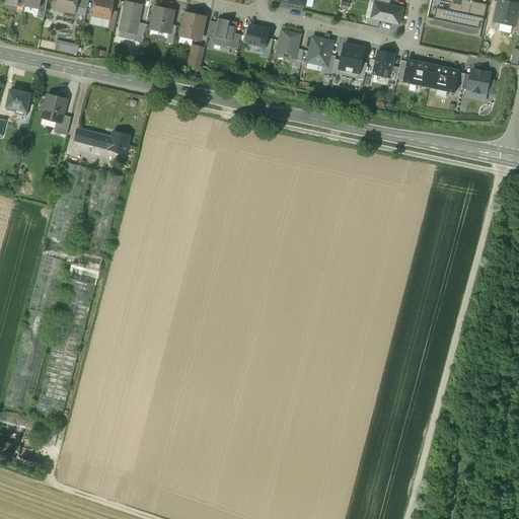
[(24,0),(23,5),(39,8),(40,0),(24,0)]
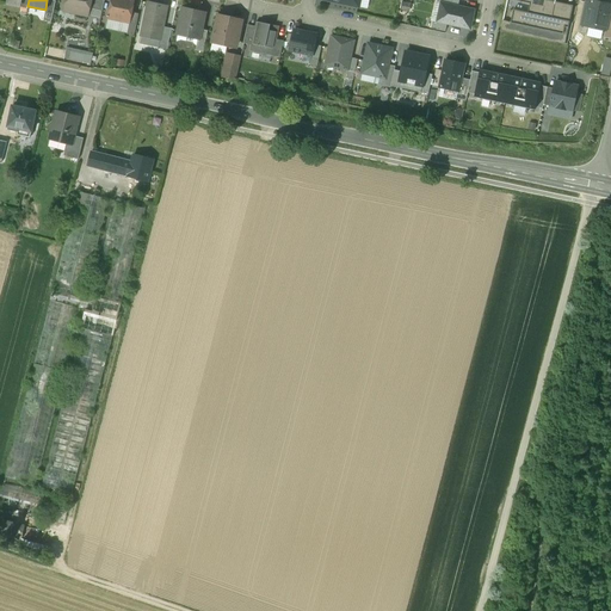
[(49,0),(47,0),(45,10),(43,20),(50,22),(55,1),(49,0)]
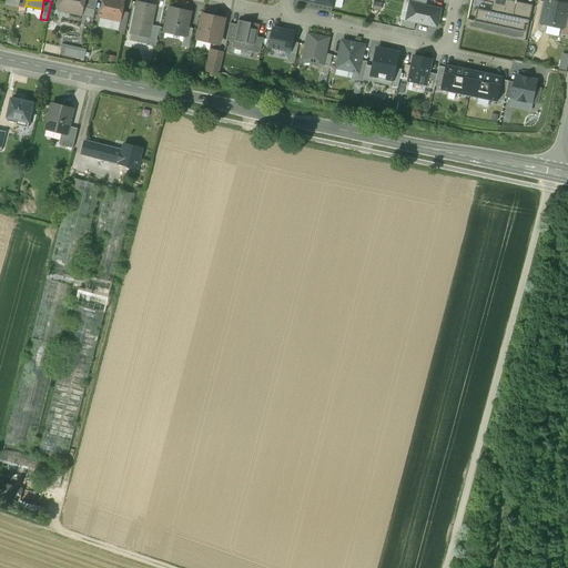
[(61,0),(59,10),(81,14),(82,8),(83,0),(61,0)]
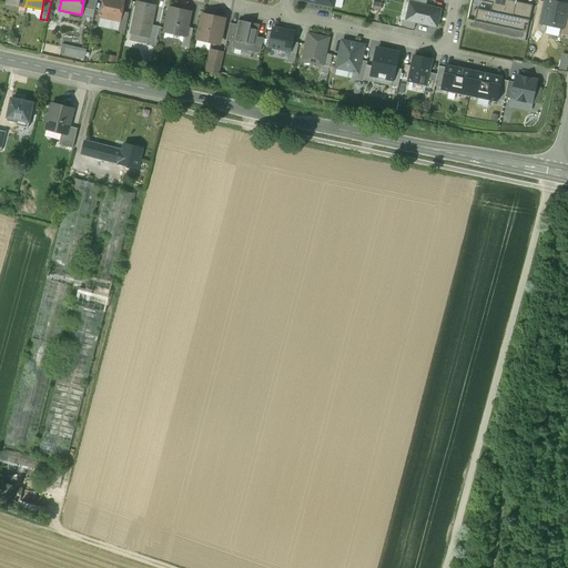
[(97,0),(83,0),(82,8),(94,10),(97,0)]
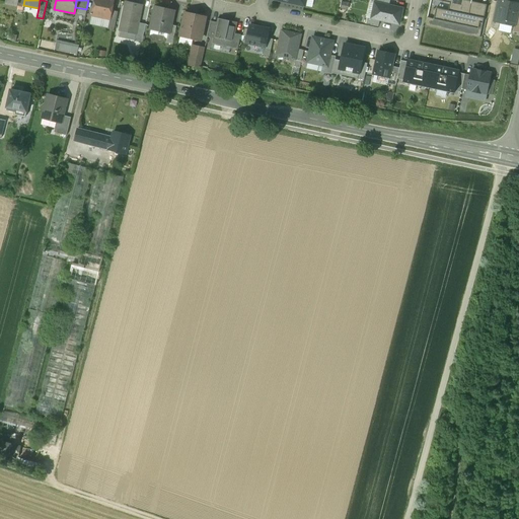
[(113,0),(94,0),(91,15),(109,19),(110,10),(113,0)]
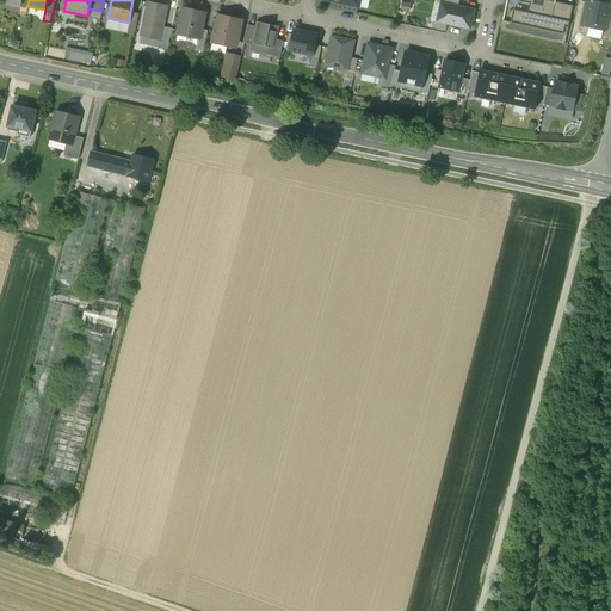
[(554,0),(512,0),(529,4),(528,13),(512,10),(510,23),(561,34),(563,28),(567,28),(572,6),(554,2),(554,0)]
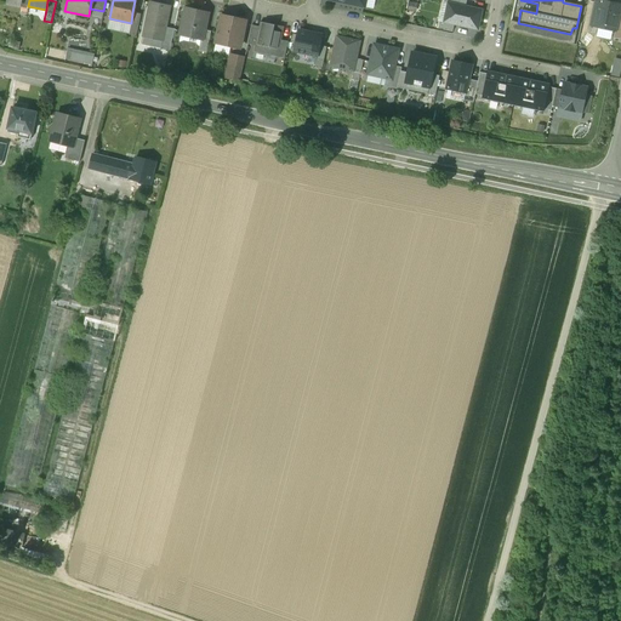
[(620,6),(597,1),(591,27),(614,33),(617,17),(620,6)]
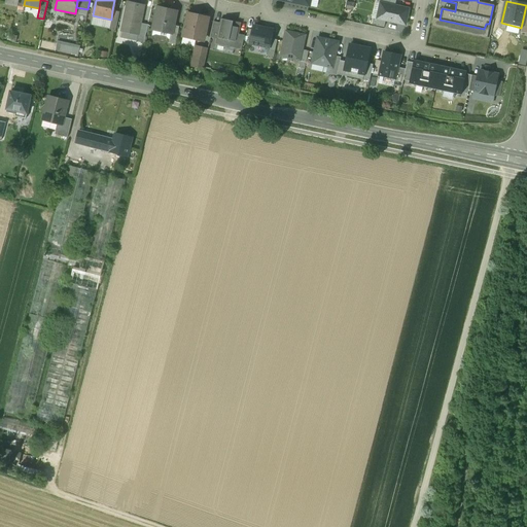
[(143,6),(127,2),(120,31),(137,34),(140,24),(143,6)]
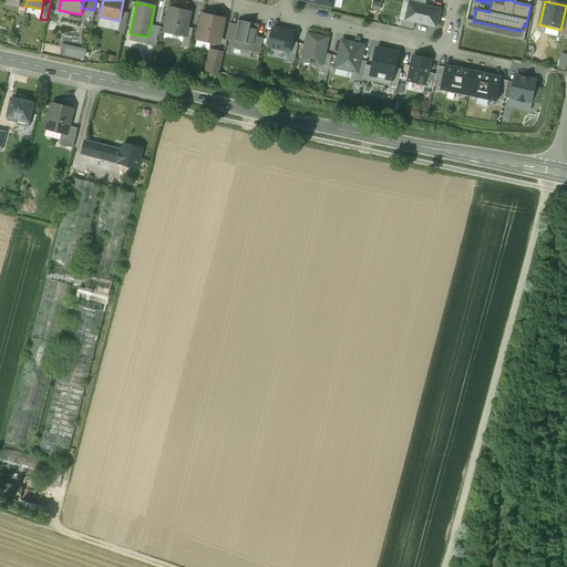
[(414,22),(436,28),(440,10),(425,7),(409,3),(405,20),(414,22)]
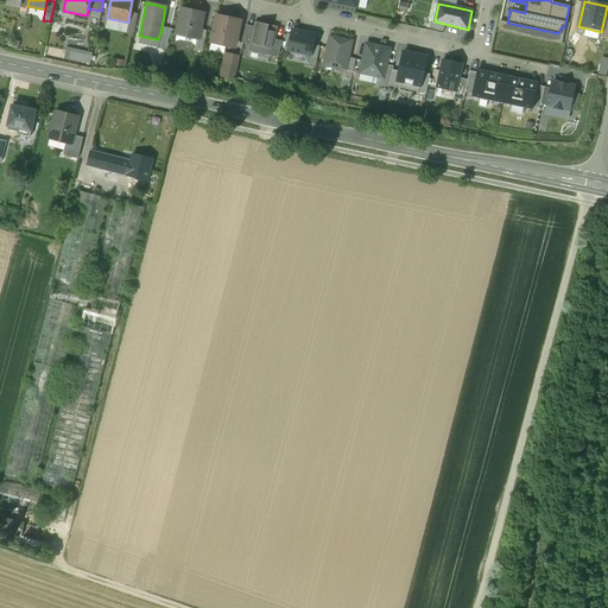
[(202,13),(182,8),(176,35),(196,39),(197,39),(198,30),(202,13)]
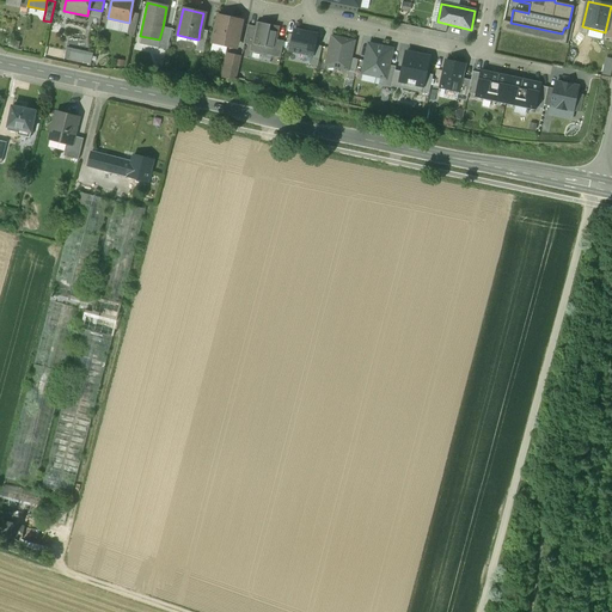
[(138,14),(130,12),(129,23),(127,34),(134,35),(138,14)]
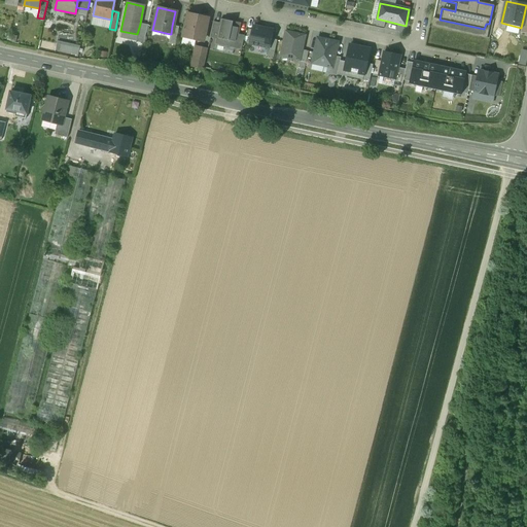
[(208,19),(188,14),(183,36),(204,40),(208,19)]
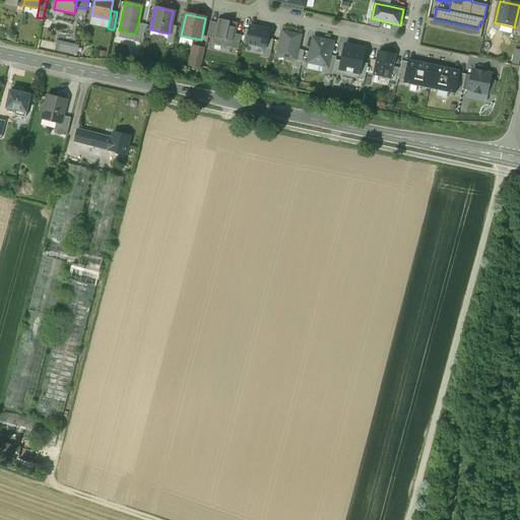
[(379,26),(380,20),(369,18),(367,24),(379,26)]
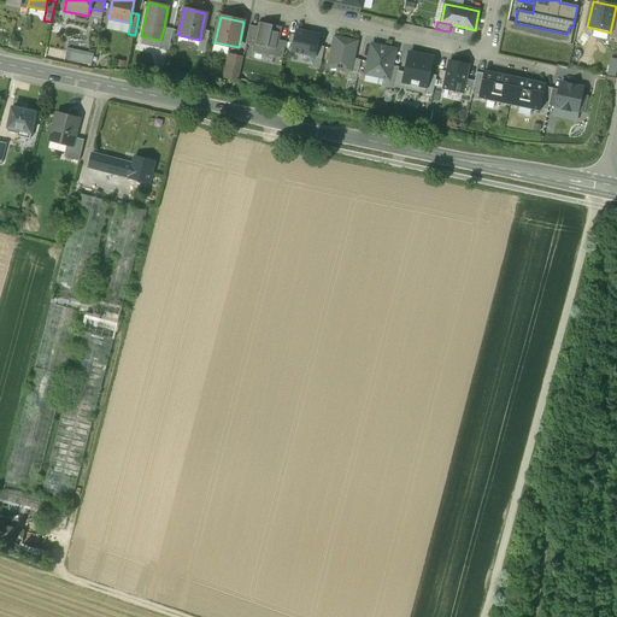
[(252,52),(275,57),(278,41),(282,28),(258,23),(253,46),(252,52)]
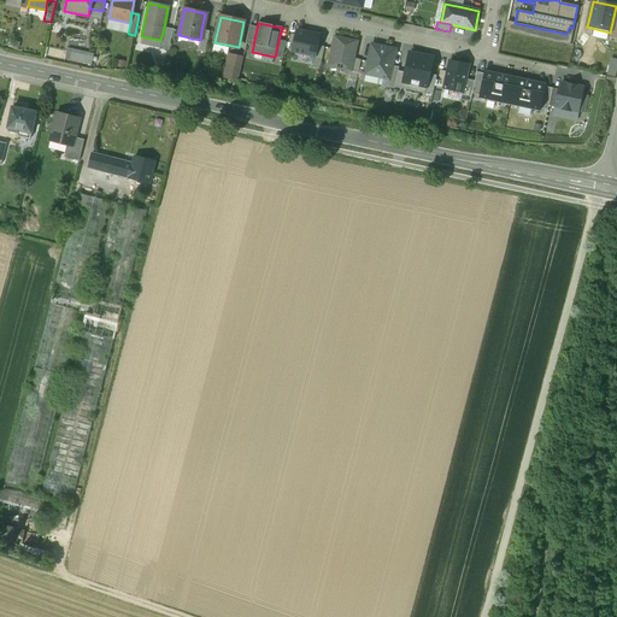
[(246,45),(253,46),(257,28),(250,25),(246,45)]
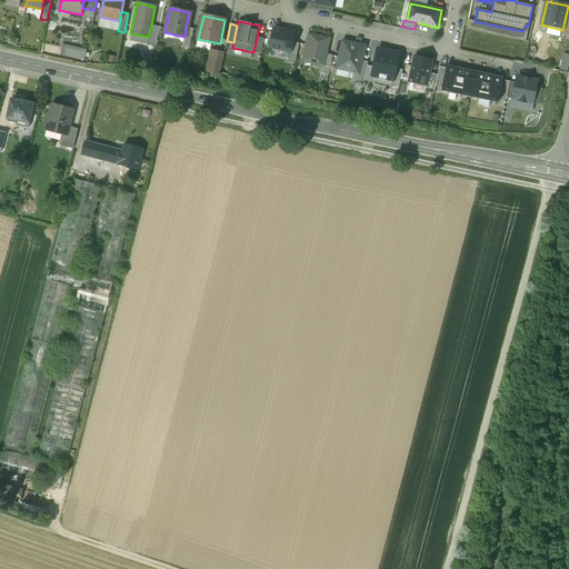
[(159,28),(151,26),(148,37),(147,45),(155,47),(159,28)]
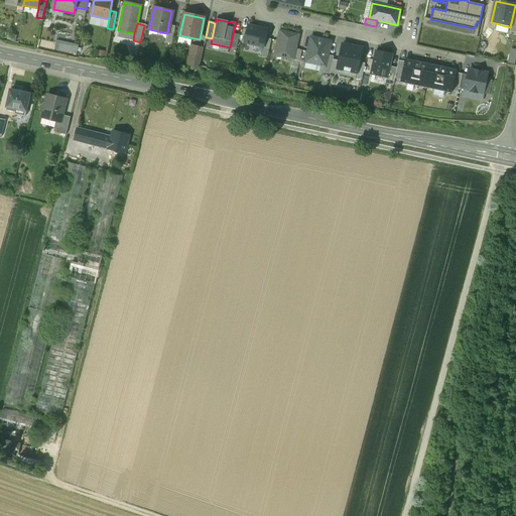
[(247,24),(243,43),(264,47),(266,38),(268,29),(247,24)]
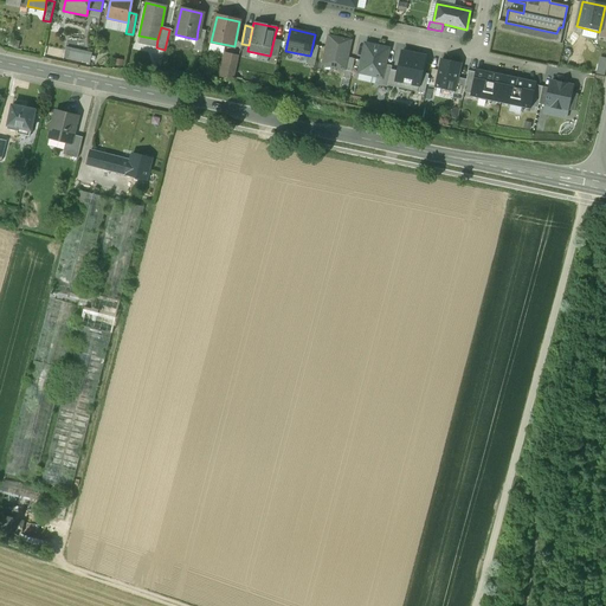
[(205,31),(198,30),(197,39),(195,39),(193,50),(201,51),(205,31)]
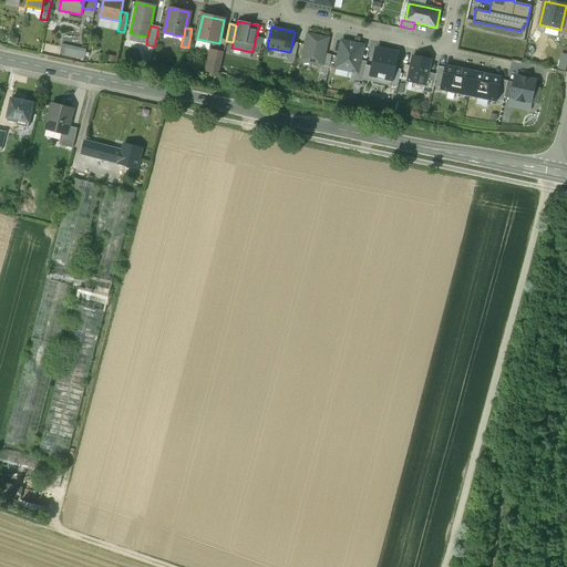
[(129,41),(146,44),(147,37),(130,33),(129,41)]
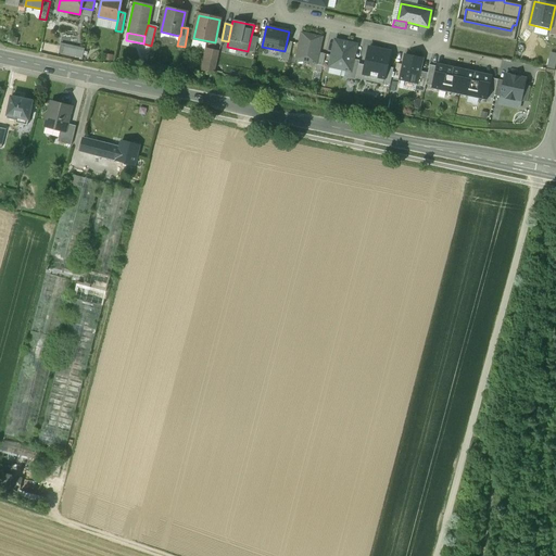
[(323,38),(301,34),(295,60),(316,64),(319,52),(323,38)]
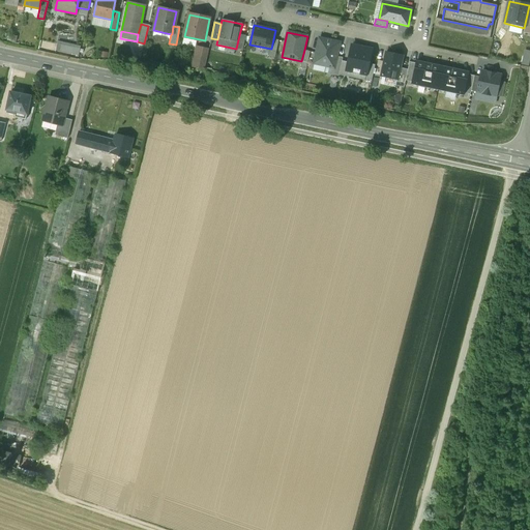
[(239,35),(236,49),(243,50),(245,36),(239,35)]
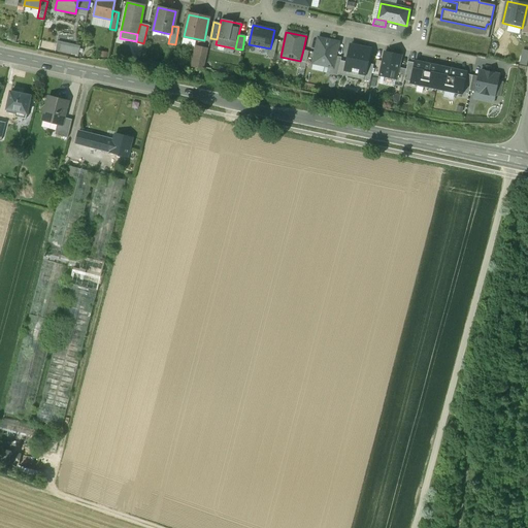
[(318,37),(311,64),(328,68),(334,69),(336,57),(339,41),(318,37)]
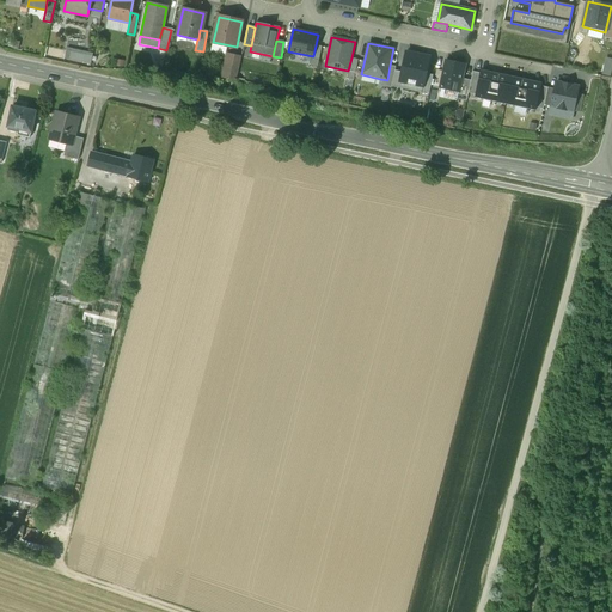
[(322,47),(316,46),(313,56),(311,66),(317,67),(322,47)]
